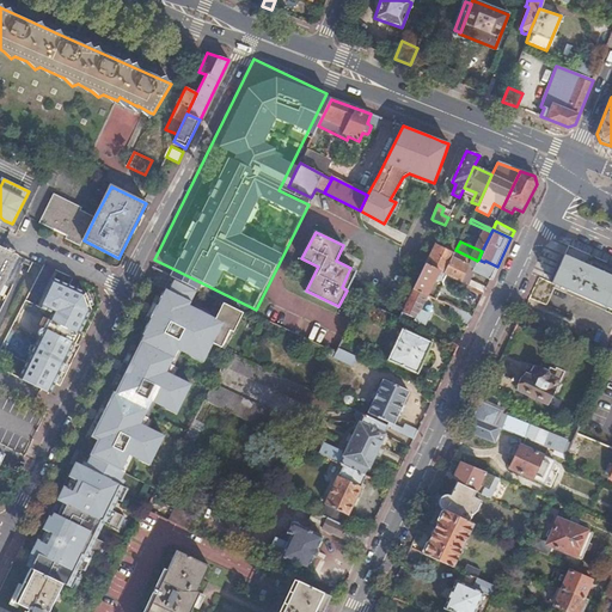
[(435,245),(429,257),(428,259),(432,261),(428,267),(445,274),(446,271),(453,257),(454,255),(435,245)]
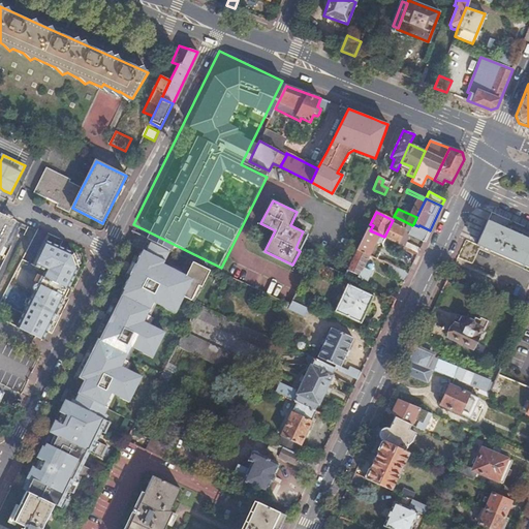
[(0,218),(0,255),(17,221),(2,214),(0,218)]
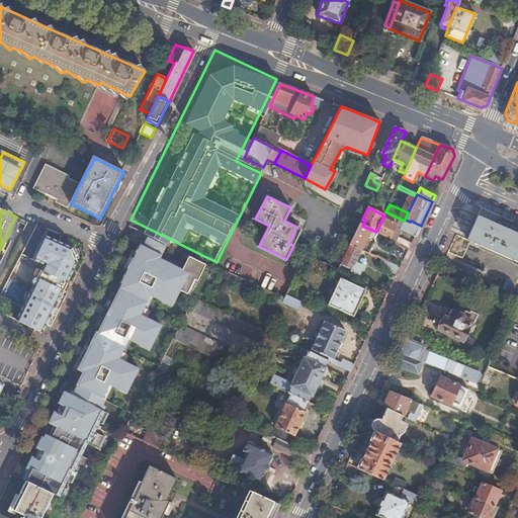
[(517,227),(482,211),(478,219),(517,236),(517,227)]
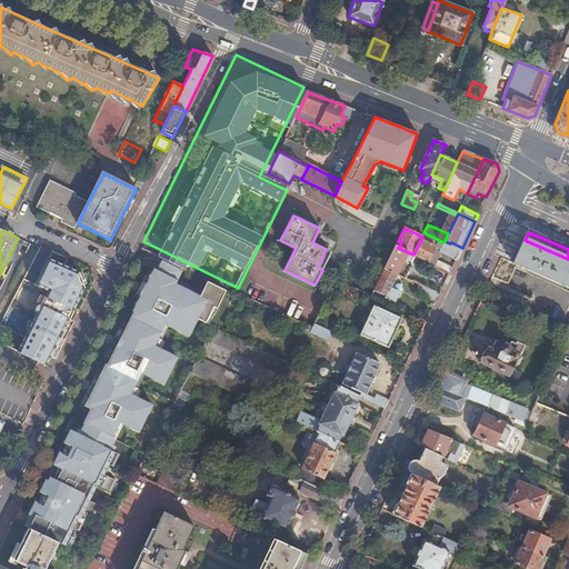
[(425,241),(421,239),(415,252),(413,255),(445,270),(450,272),(452,267),(437,260),(440,251),(443,242),(428,235),(425,241)]
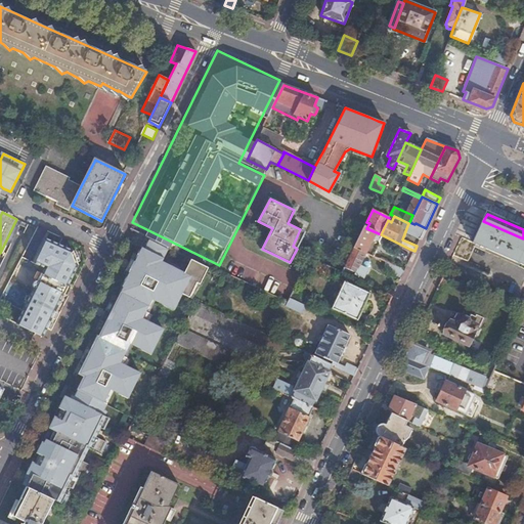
[(523,238),(483,221),(474,243),(472,247),(523,268),(523,238)]
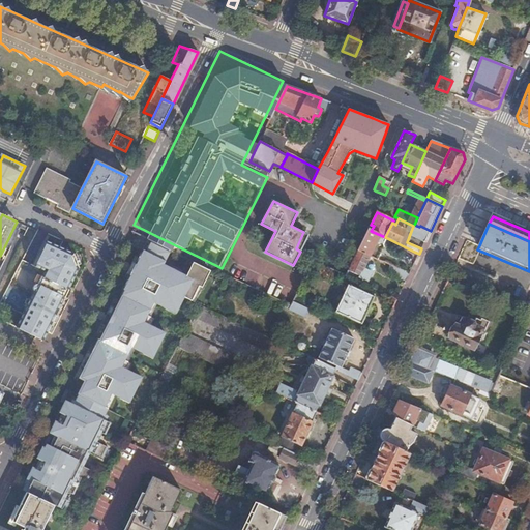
[(414,225),(413,226),(410,234),(424,242),(431,231),(420,226),(419,227),(414,225)]
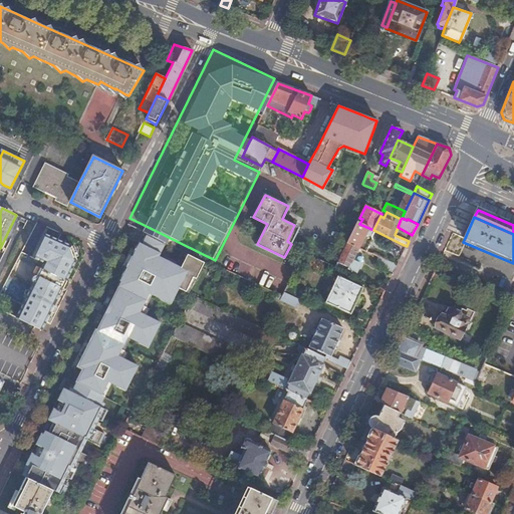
[(357,223),(347,243),(358,248),(364,237),(369,239),(373,230),(359,224),(357,223)]
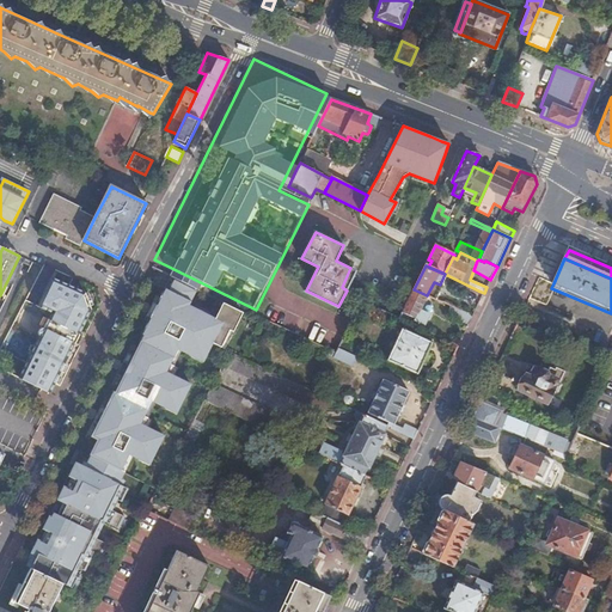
[(42,306),(56,276),(53,274),(37,305),(42,306)]
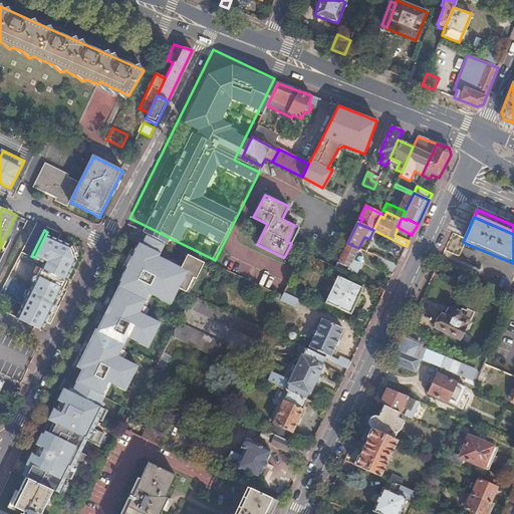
[(41,268),(68,281),(78,260),(74,245),(47,232),(35,257),(44,262),(41,268)]
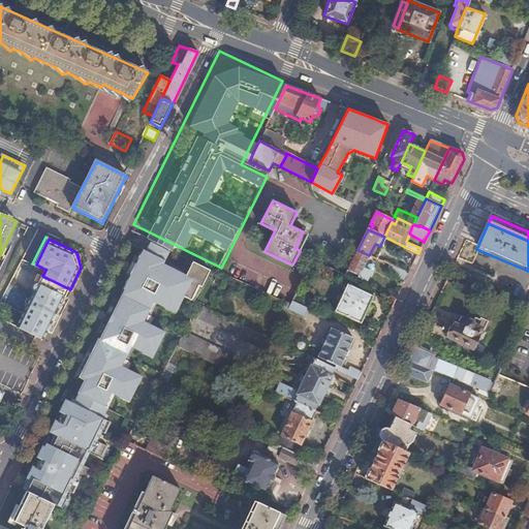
[(31,240),(24,259),(30,261),(36,242),(31,240)]
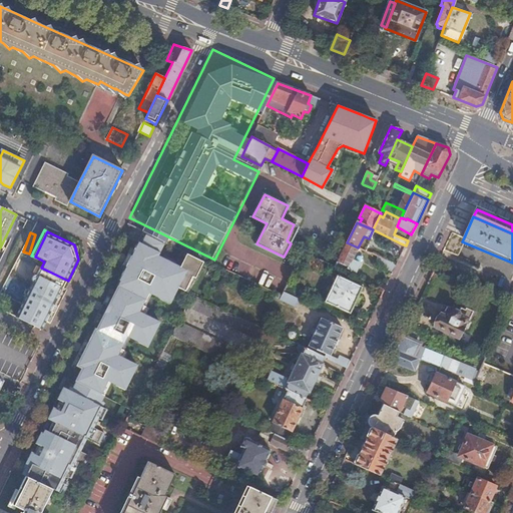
[(158,257),(165,242),(147,233),(142,242),(139,240),(118,280),(118,281),(116,285),(118,286),(115,292),(113,290),(96,322),(99,323),(96,328),(93,327),(73,365),(78,368),(72,380),(77,382),(98,393),(105,379),(117,385),(118,382),(127,387),(138,366),(122,357),(126,350),(122,348),(128,336),(140,343),(141,339),(150,344),(161,323),(143,313),(147,307),(144,305),(150,293),(156,296),(158,293),(165,297),(163,300),(172,304),(180,289),(187,292),(203,262),(187,253),(180,268),(158,257)]
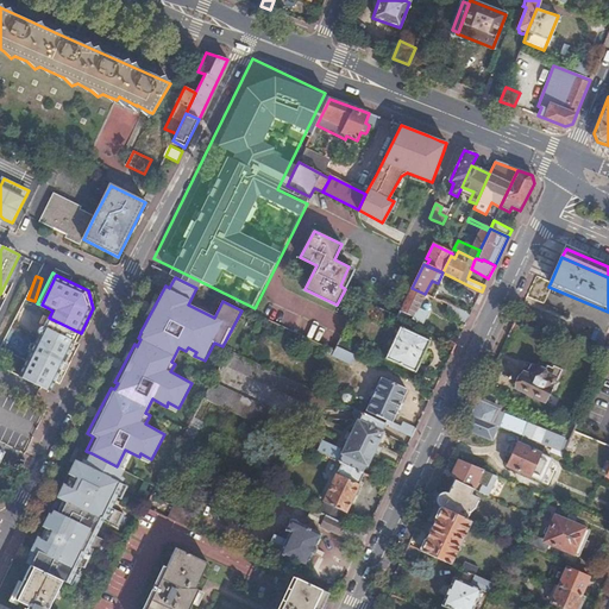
[(412,288),(397,318),(402,320),(414,325),(415,321),(421,324),(422,324),(427,313),(418,309),(425,294),(412,288)]
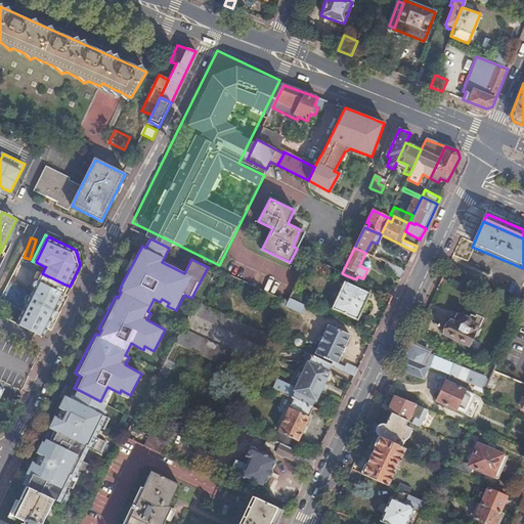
[(404,271),(393,265),(390,271),(402,277),(404,271)]
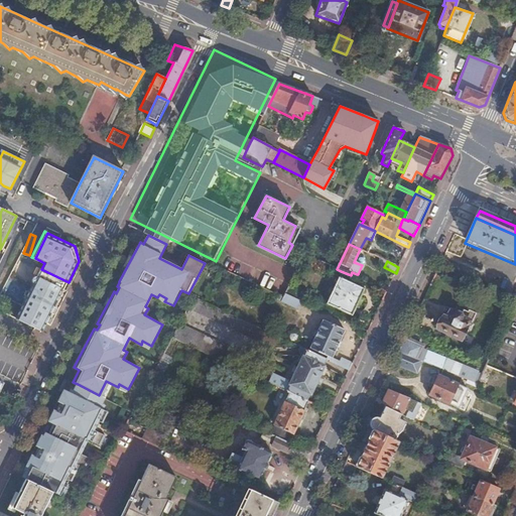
[(38,275),(66,288),(69,282),(41,269),(38,275)]
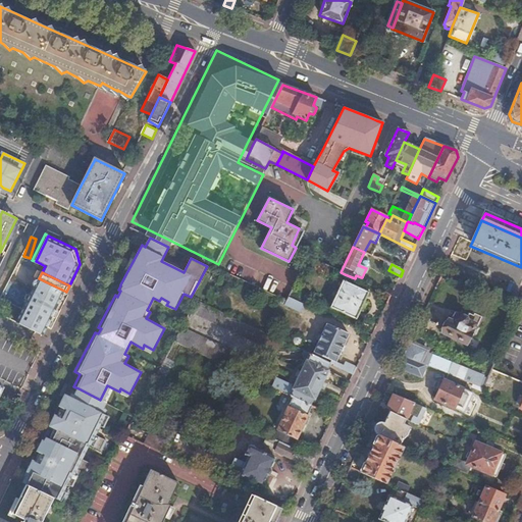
[(17,321),(45,334),(66,292),(39,278),(39,279),(36,278),(34,280),(34,282),(36,286),(17,321)]
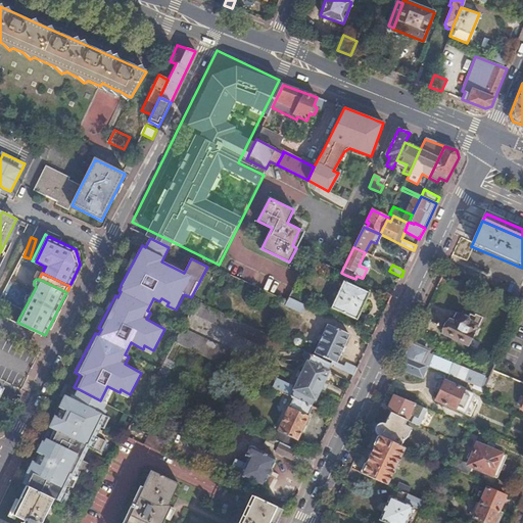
[(369,293),(343,282),(331,308),(357,320),(369,293)]
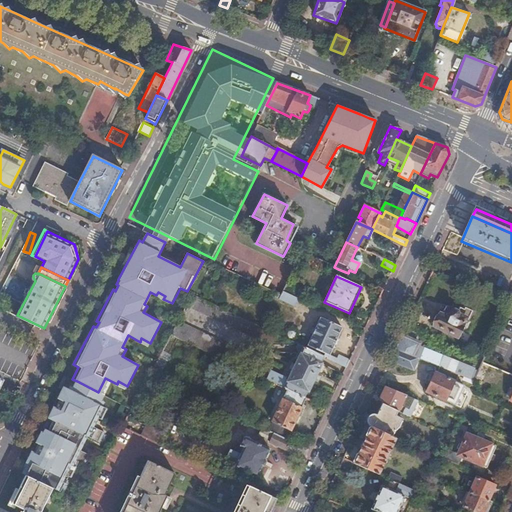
[(286,284),(283,291),(296,298),(298,298),(301,291),(286,284)]
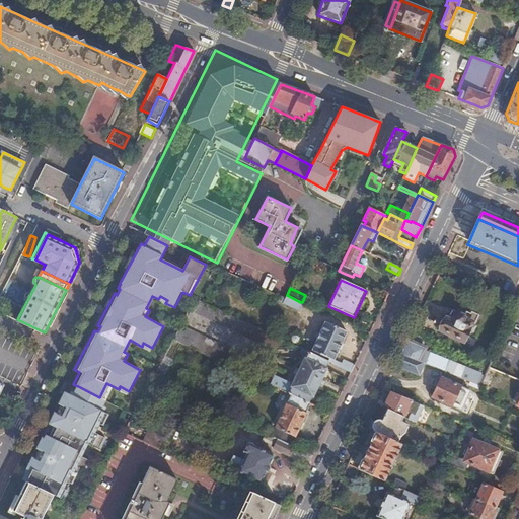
[(285,298),(279,295),(278,299),(296,308),(299,310),(302,303),(302,302),(300,302),(287,295),(285,298)]
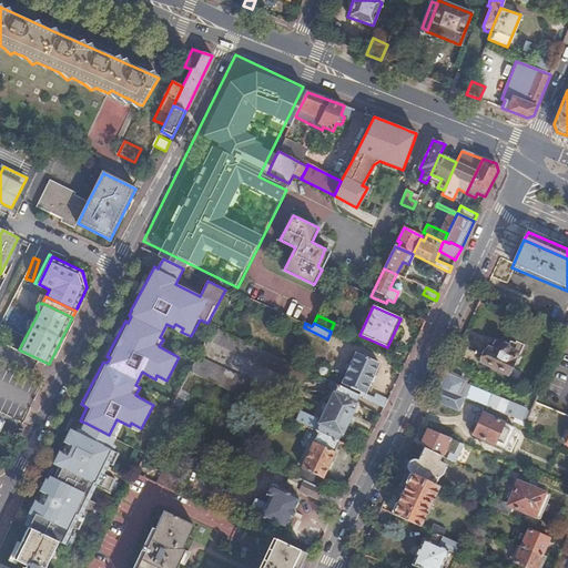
[(307,371),(224,332),(214,327),(208,340),(301,384),(307,371)]
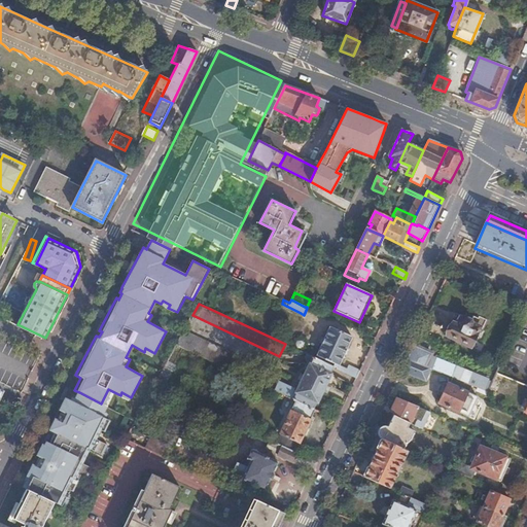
[(488,318),(479,314),(478,316),(473,314),(471,319),(467,317),(466,317),(464,319),(460,317),(457,325),(454,324),(449,335),(471,345),(476,335),(475,334),(479,326),(483,328),(488,318)]
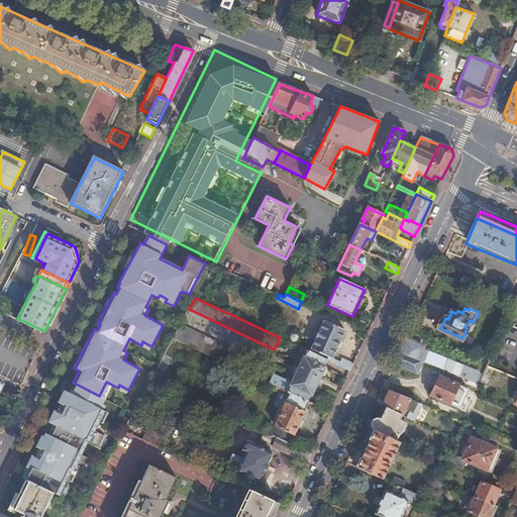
[(350,372),(353,365),(342,359),(341,362),(333,357),(345,331),(324,321),(311,349),(312,350),(311,352),(327,360),(350,372)]
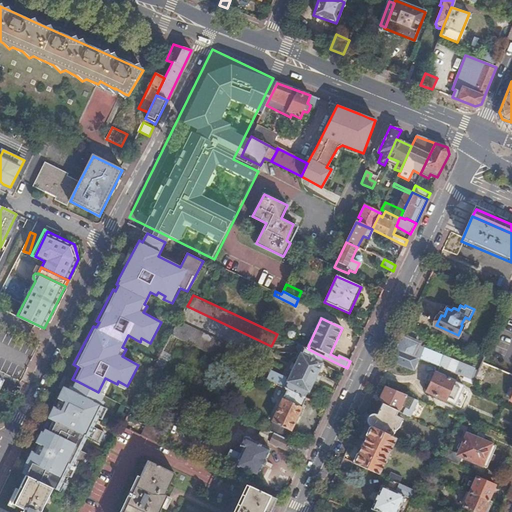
[(243,352),(179,321),(171,335),(180,339),(237,365),(243,352)]
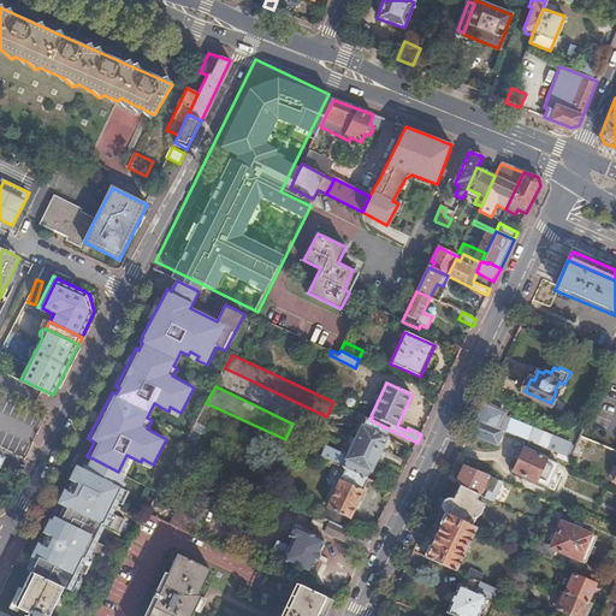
[(206,403),(195,425),(181,451),(191,456),(217,408),(206,403)]
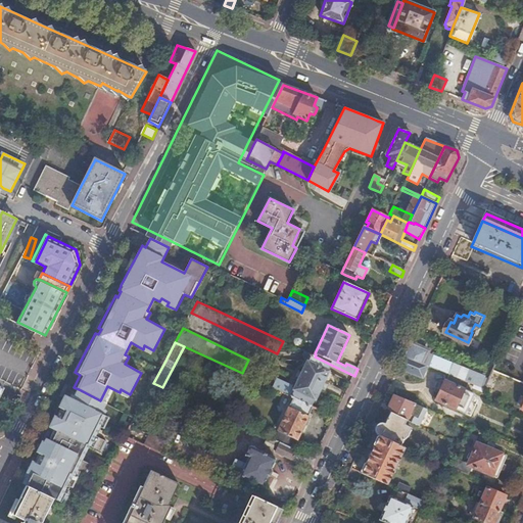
[(417,345),(411,342),(405,355),(428,366),(449,374),(465,381),(467,381),(480,386),(485,376),(429,353),(430,350),(417,345)]
